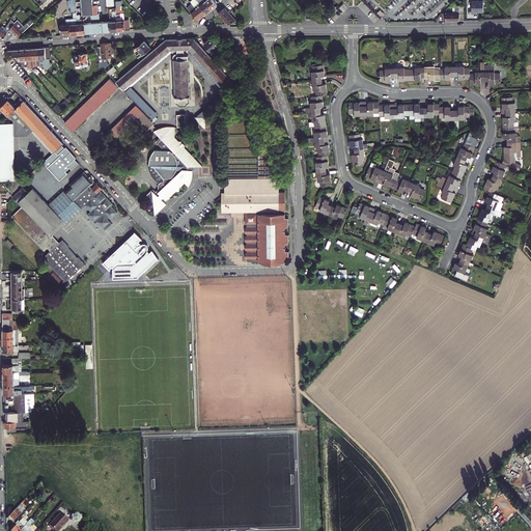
[(62,34),(78,33),(77,15),(75,0),(68,0),(68,7),(71,7),(72,11),(73,11),(74,18),(65,18),(66,24),(61,24),(62,34)]
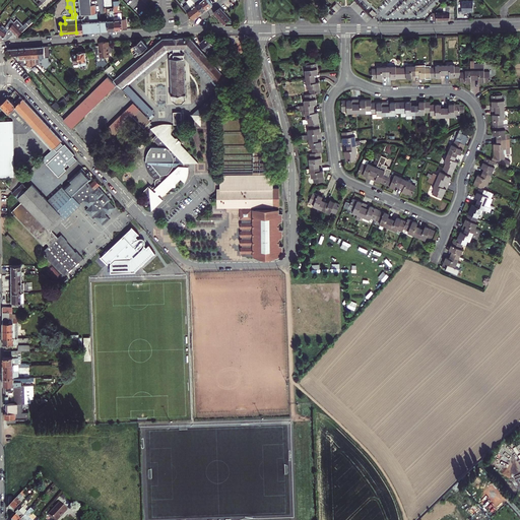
[(78,0),(80,14),(88,13),(89,21),(98,20),(96,12),(95,13),(94,5),(90,5),(89,0),(78,0)]
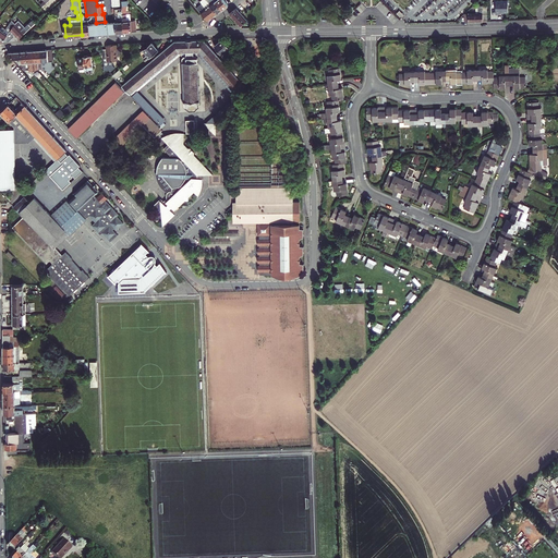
[(122,0),(121,0),(122,11),(124,32),(135,31),(135,20),(131,20),(130,15),(126,15),(125,5),(128,5),(126,0),(122,0)]
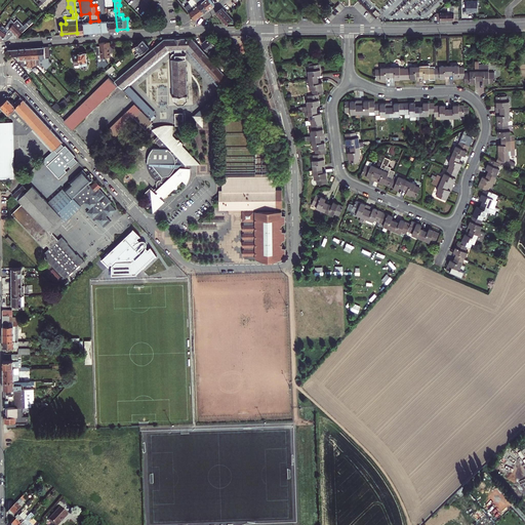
[(201,15),(205,12),(198,4),(194,0),(189,0),(188,1),(190,3),(201,15)]
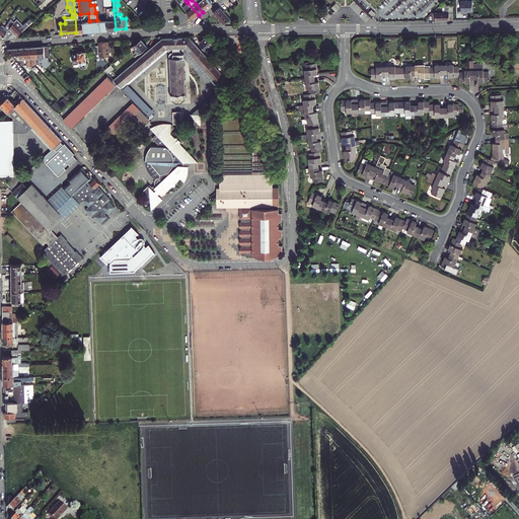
[(199,0),(196,4),(203,12),(207,9),(199,0)]
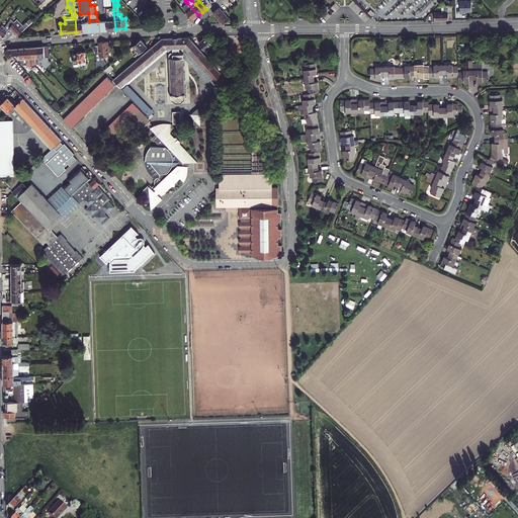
[(198,0),(206,9),(211,4),(207,0),(198,0)]
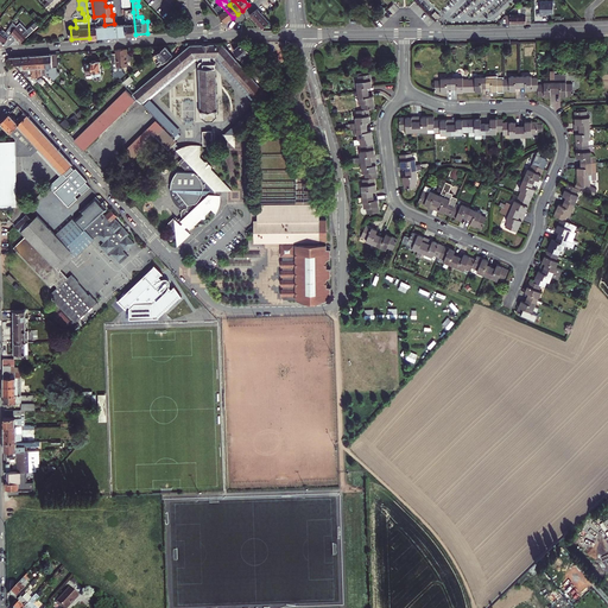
[(553,0),(540,0),(540,16),(545,16),(545,13),(553,13),(553,0)]
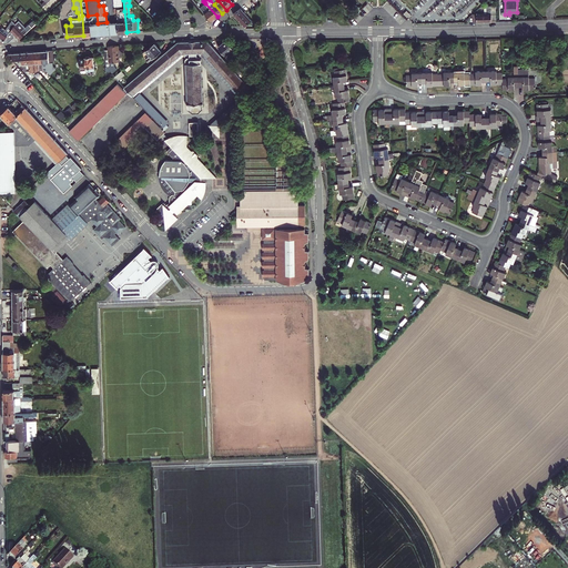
[(217,17),(205,3),(203,4),(200,7),(212,21),(217,17)]
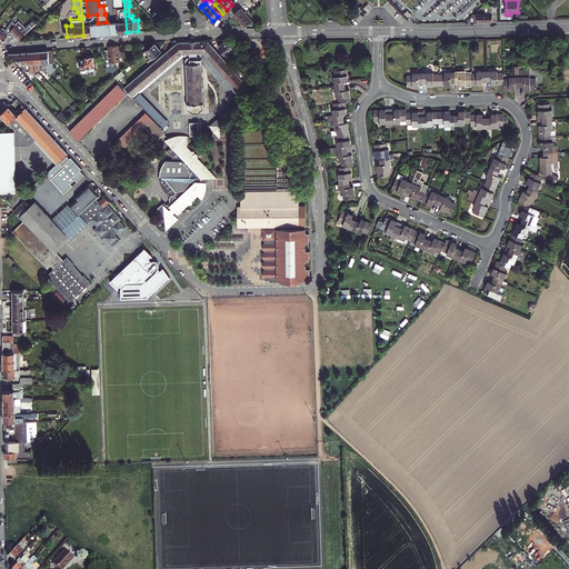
[(486,13),(477,13),(478,21),(492,21),(492,20),(497,20),(496,6),(486,6),(486,13)]
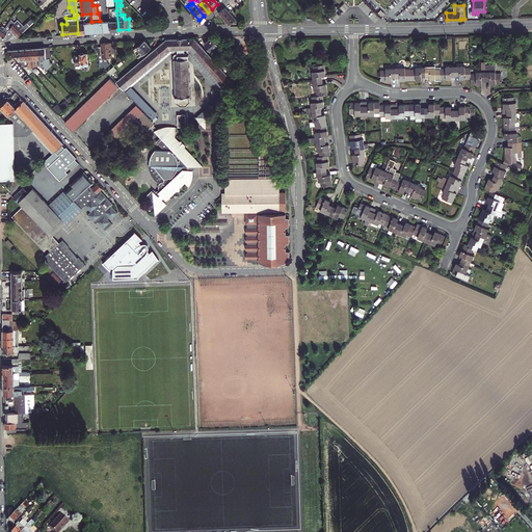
[(240,24),(237,21),(225,8),(224,7),(218,12),(230,26),(240,25),(240,24)]
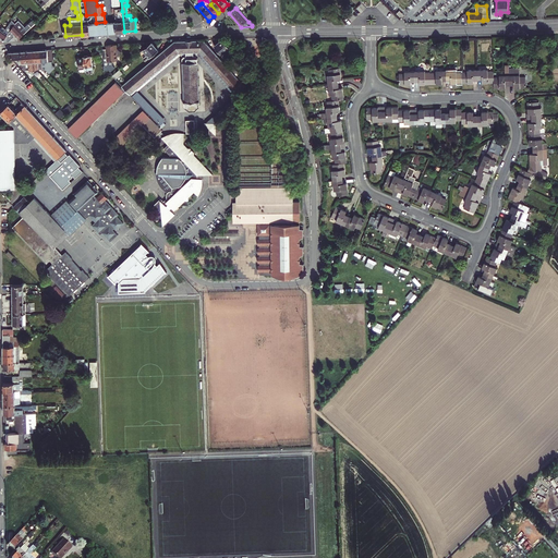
[(81,15),(82,35),(109,33),(108,22),(105,22),(96,23),(88,23),(88,20),(84,20),(83,20),(83,14),(81,15)]
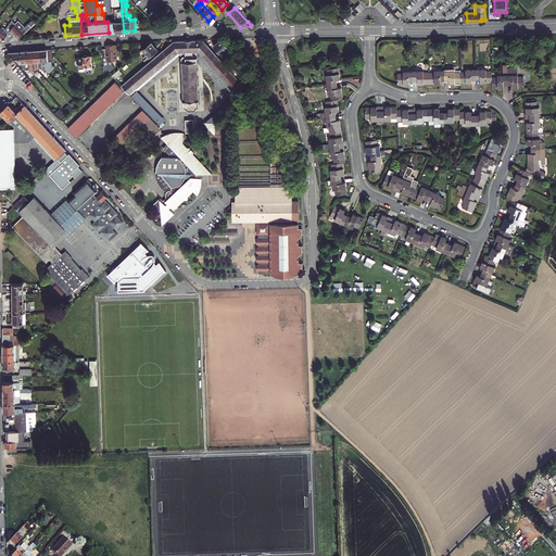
[(15,22),(10,29),(14,34),(19,38),(36,22),(33,19),(25,25),(20,19),(15,22)]
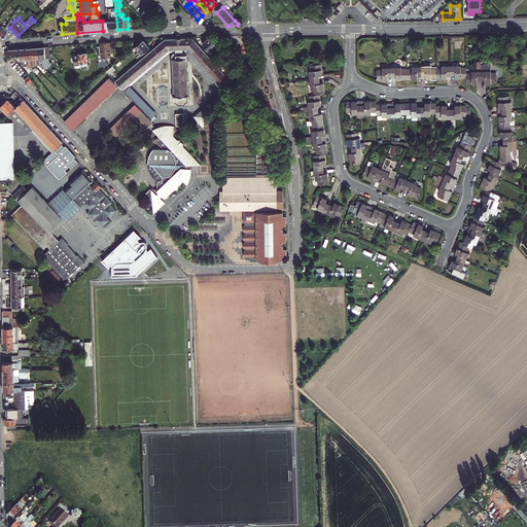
[(14,21),(11,19),(5,27),(2,24),(0,26),(0,39),(1,39),(9,28),(14,21)]
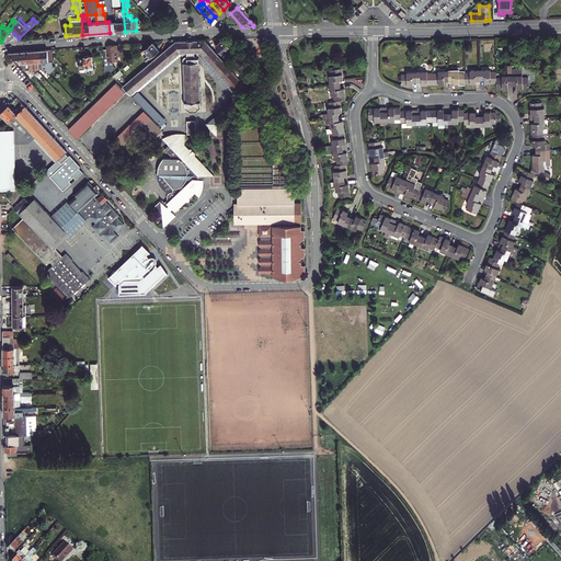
[(14,34),(10,30),(1,42),(8,42),(14,34)]
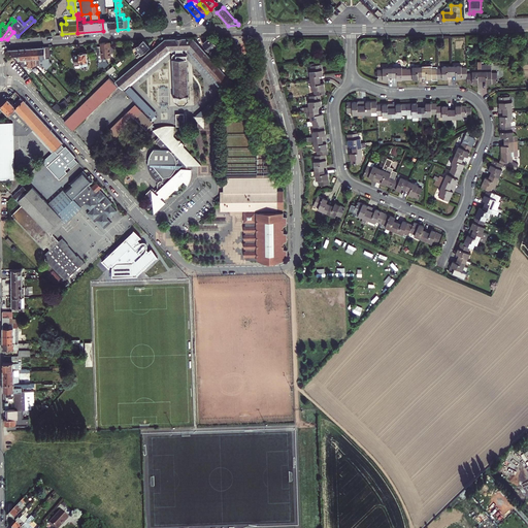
[(217,44),(209,36),(202,42),(213,55),(216,53),(211,48),(217,44)]
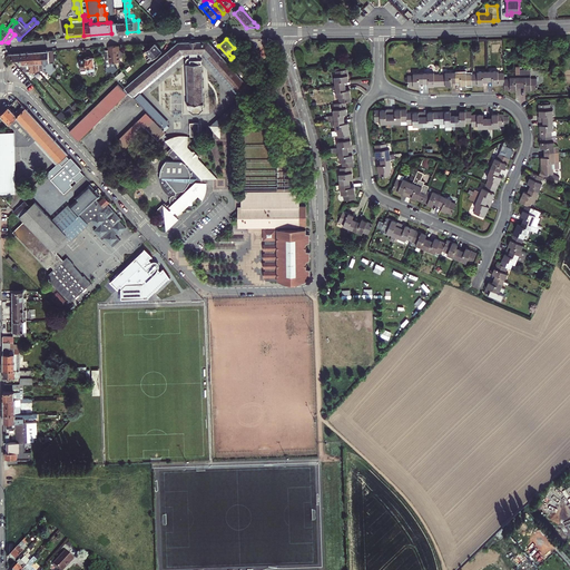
[(129,91),(133,95),(183,53),(189,53),(190,58),(187,58),(186,59),(188,108),(194,112),(199,111),(205,107),(202,59),(200,57),(197,57),(197,53),(203,52),(247,101),(256,94),(208,40),(197,41),(197,40),(189,40),(189,41),(178,41),(126,86),(125,87),(129,91)]
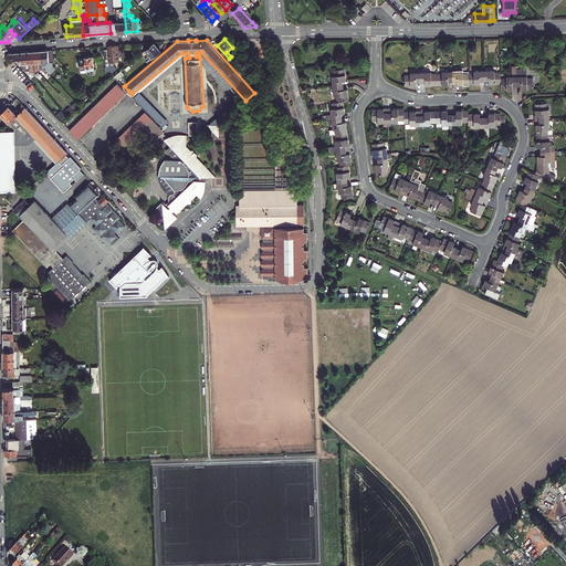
[(153,42),(145,50),(149,55),(145,59),(147,61),(160,51),(153,42)]
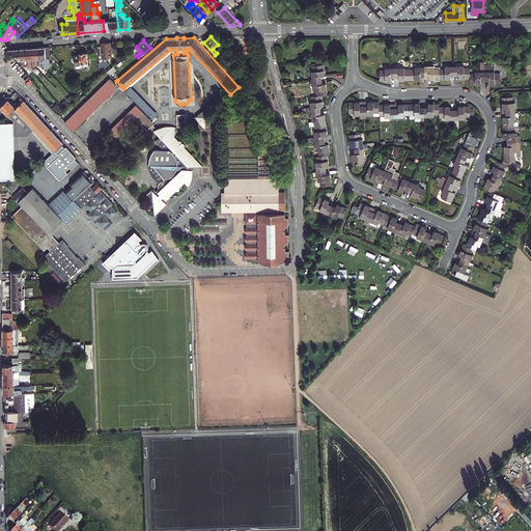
[(101,49),(98,49),(98,60),(102,60),(103,59),(103,56),(111,56),(111,53),(114,49),(111,46),(110,42),(102,42),(102,46),(101,46),(101,49)]
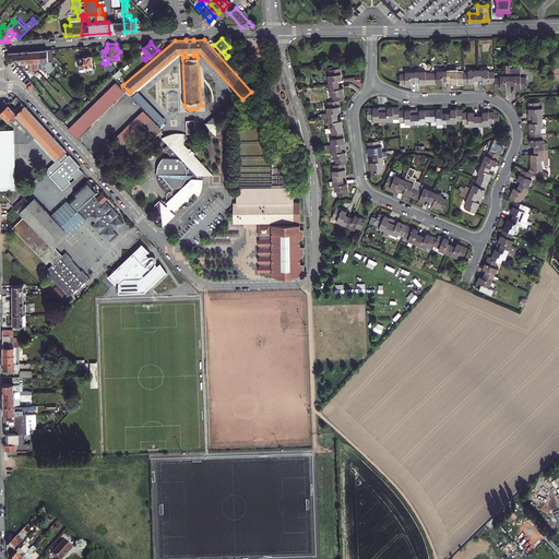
[(47,49),(40,49),(42,69),(42,70),(45,70),(48,72),(55,67),(51,63),(51,62),(48,60),(47,49)]
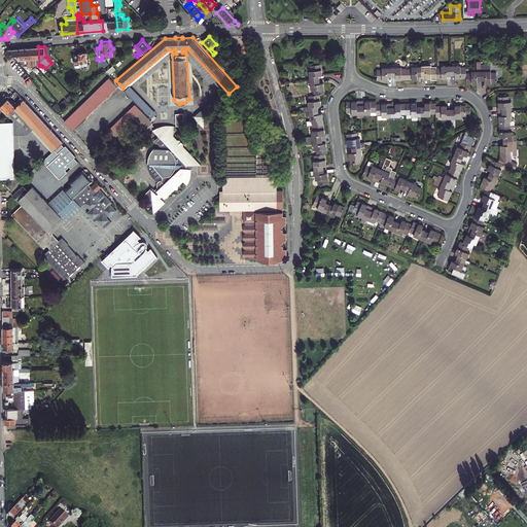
[(27,66),(26,47),(20,48),(21,59),(21,64),(24,67),(29,67),(27,66)]
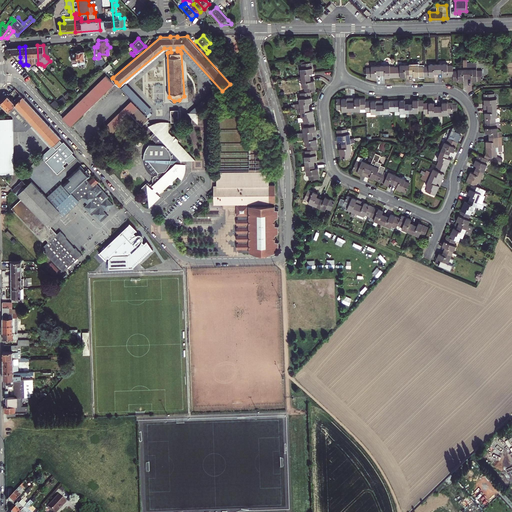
[(8,48),(16,58),(20,57),(19,47),(8,48)]
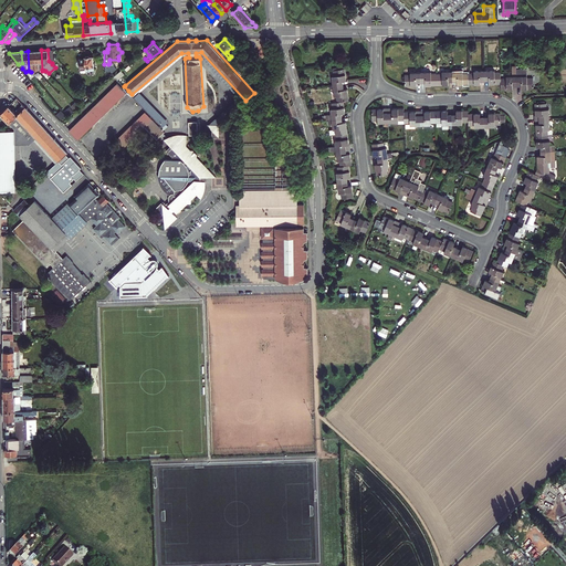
[(201,52),(200,54),(238,97),(243,103),(245,101),(201,52)]
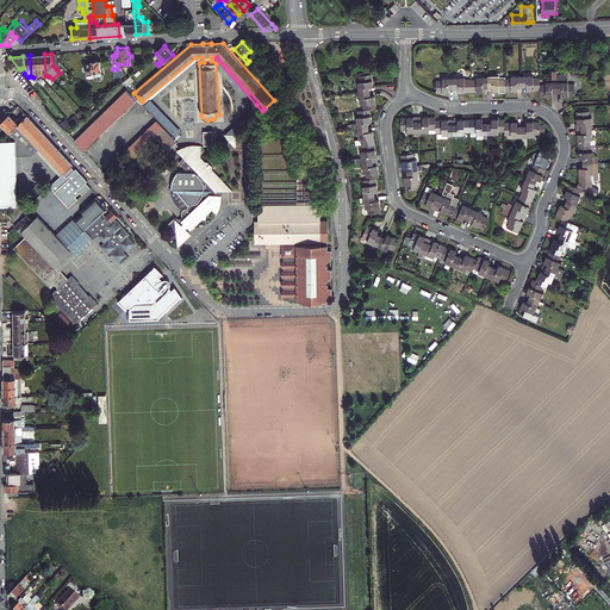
[(195,57),(142,101),(144,104),(151,98),(198,60),(195,57)]
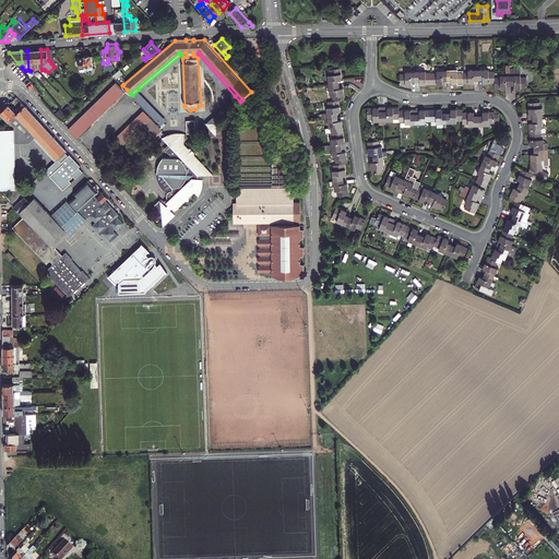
[(79,67),(84,67),(84,69),(83,69),(83,70),(93,69),(93,66),(94,64),(94,61),(93,60),(92,55),(90,56),(87,55),(85,55),(84,56),(79,56),(79,67)]
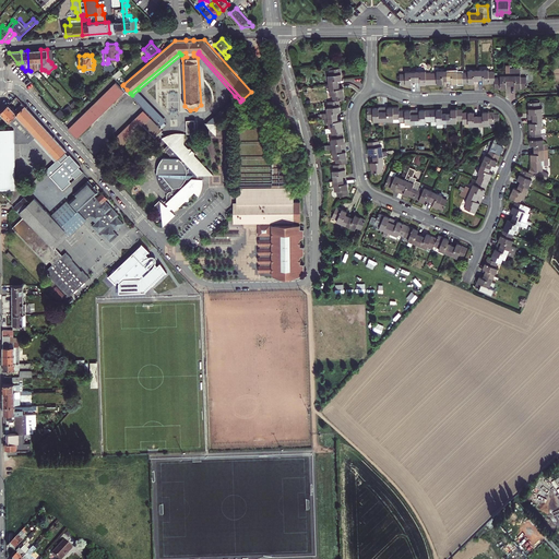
[(233,64),(230,68),(238,76),(241,74),(233,64)]
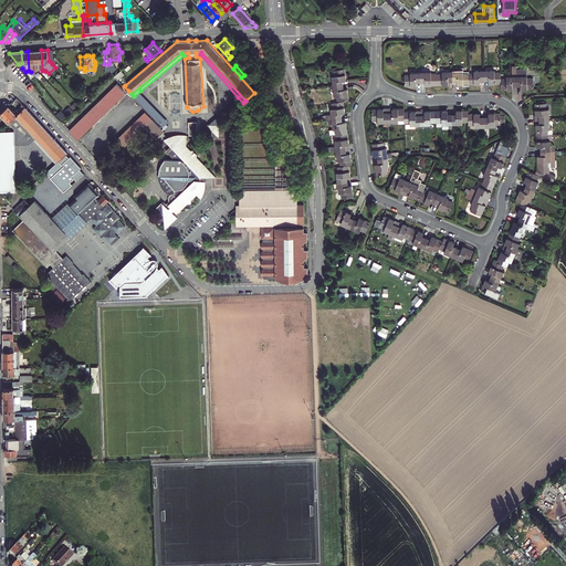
[(506,77),(501,77),(501,84),(501,90),(513,90),(513,86),(517,86),(516,69),(516,67),(512,67),(513,75),(506,76),(506,77)]
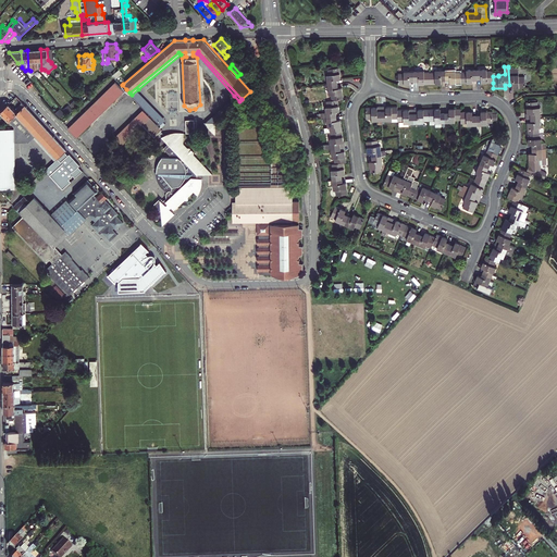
[(125,73),(120,67),(118,70),(112,74),(118,79),(119,78),(125,73)]
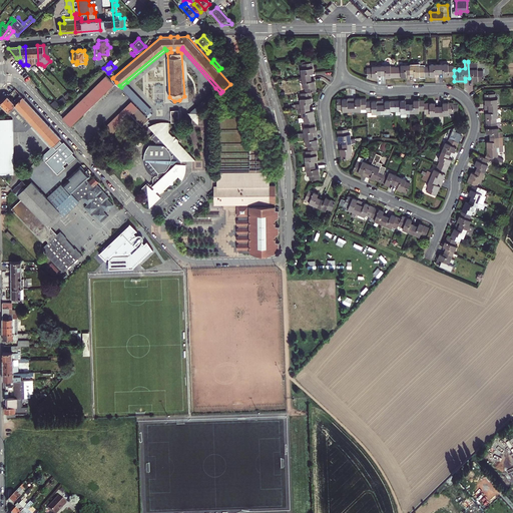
[(300,78),(302,78),(311,76),(311,73),(314,72),(313,62),(302,63),(302,68),(301,69),(302,76),(300,76),(300,78)]
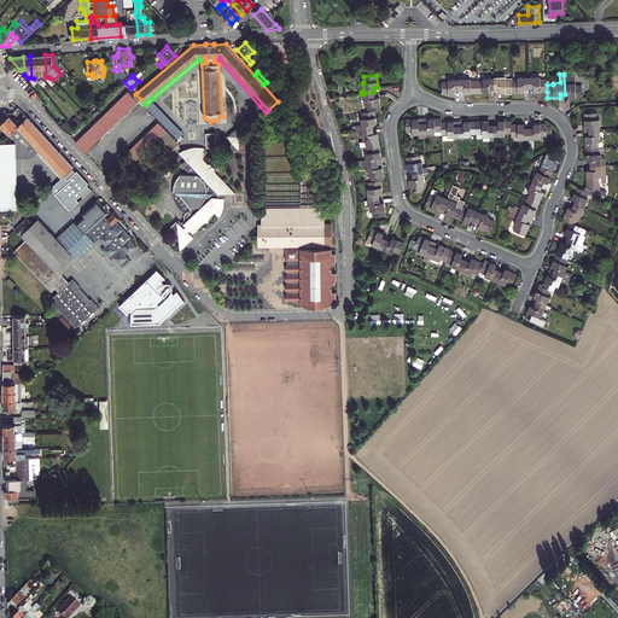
[(564,75),(565,94),(569,93),(569,98),(582,97),(581,85),(576,85),(576,82),(575,82),(575,75),(564,75)]
